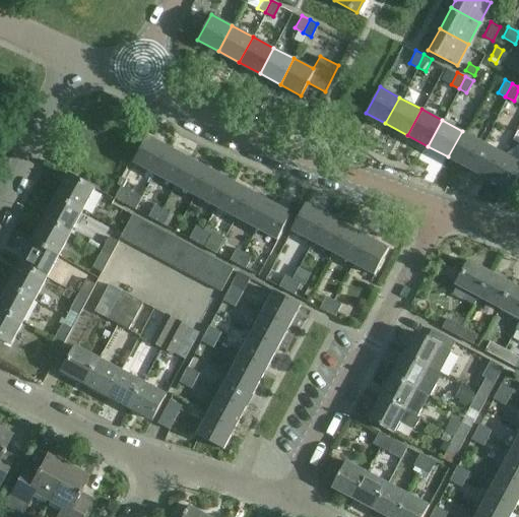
[(468,167),(482,141),(462,131),(448,156),(468,167)]
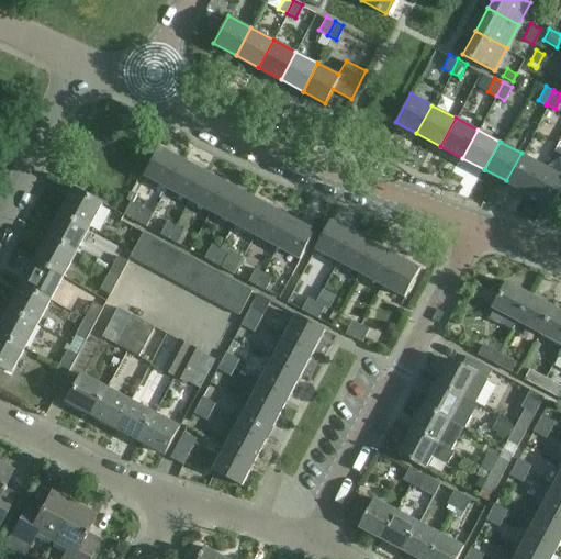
[(159,146),(144,174),(167,186),(182,158),(159,146)]
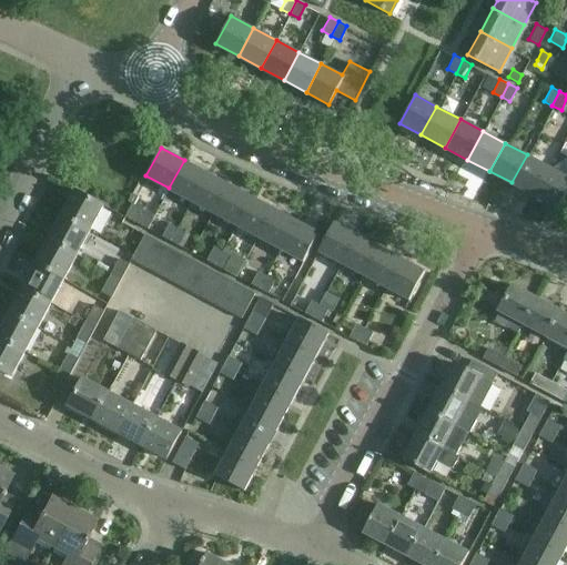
[(534,194),(549,167),(527,154),(512,182),(534,194)]
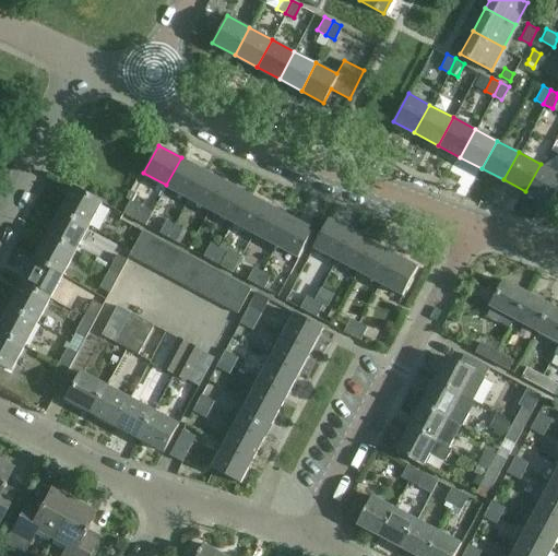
[(181,157),(166,185),(176,190),(187,196),(202,168),(181,157)]
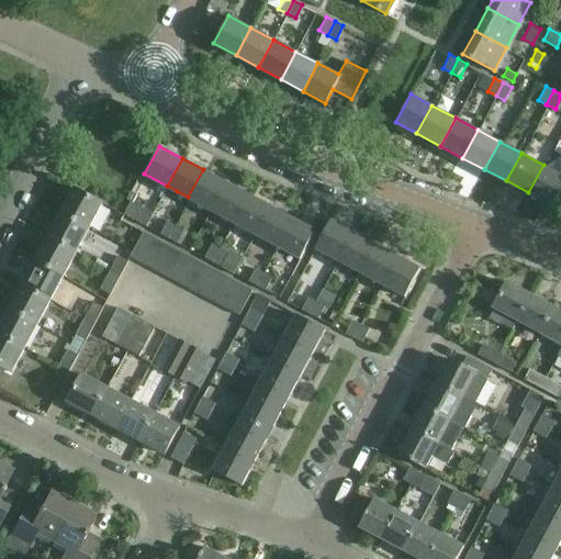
[(560,174),(543,165),(528,192),(551,204),(560,186),(560,174)]
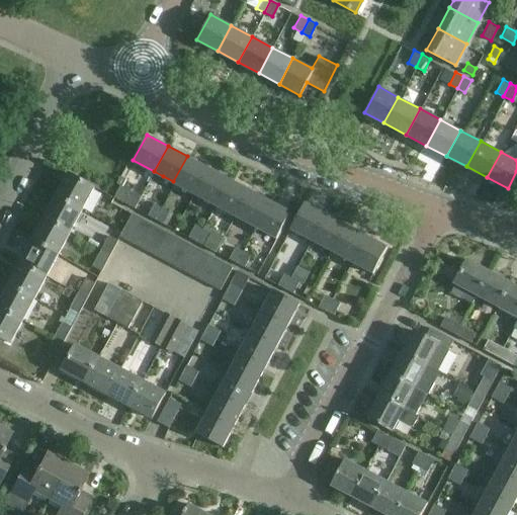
[(187,156),(173,181),(194,192),(194,193),(208,167),(187,156)]
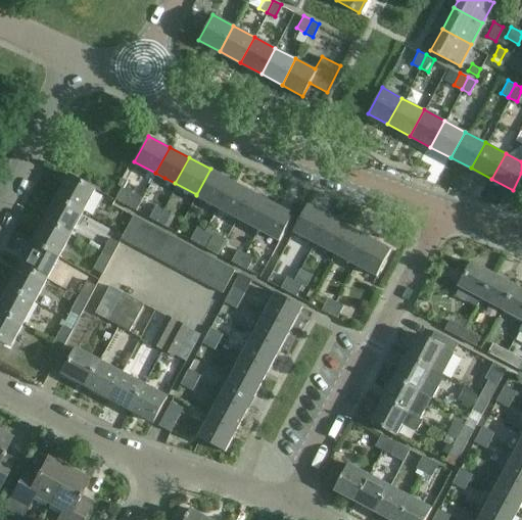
[(210,169),(196,195),(217,205),(230,180),(227,178),(210,169)]
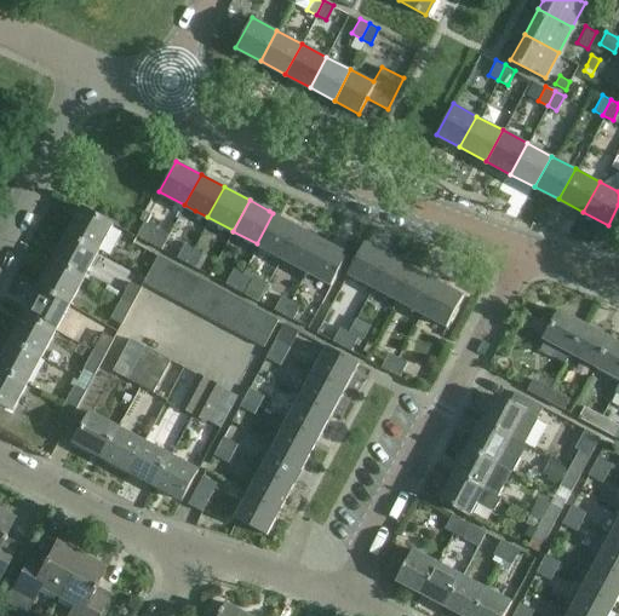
[(67,232),(98,249),(113,222),(81,206),(67,232)]
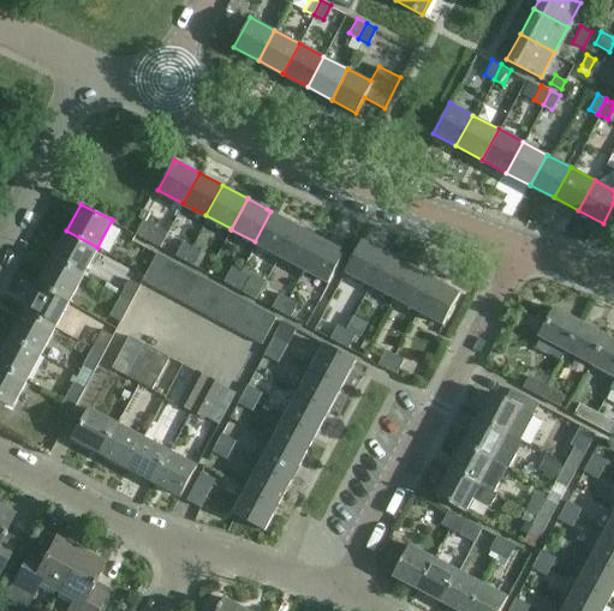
[(141,204),(137,213),(143,216),(147,208),(141,204)]
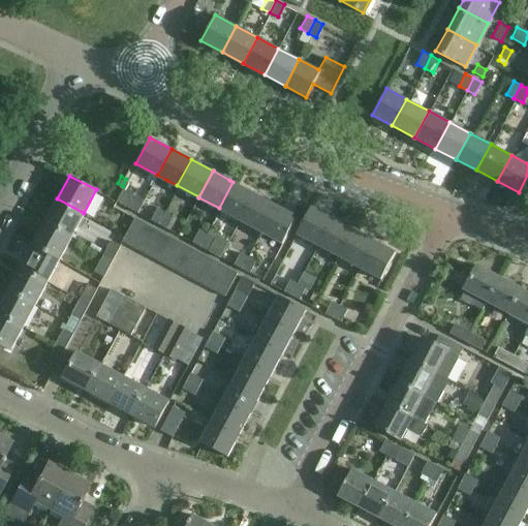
[(239,218),(252,192),(233,182),(219,208),(239,218)]
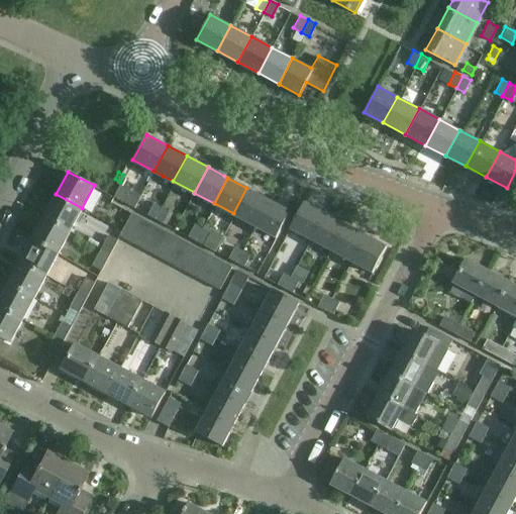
[(121,200),(128,188),(119,183),(113,196),(121,200)]
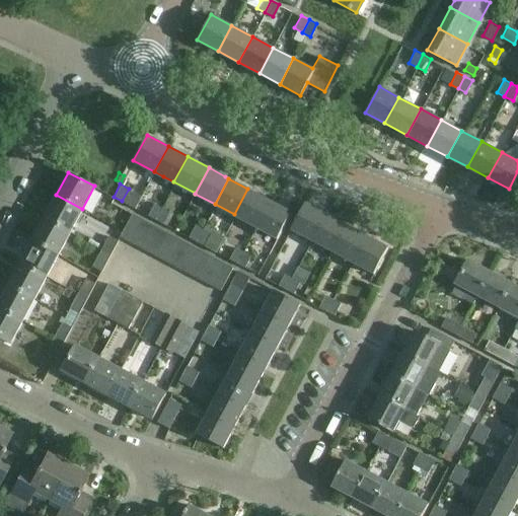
[(122,201),(134,207),(141,196),(129,189),(122,201)]
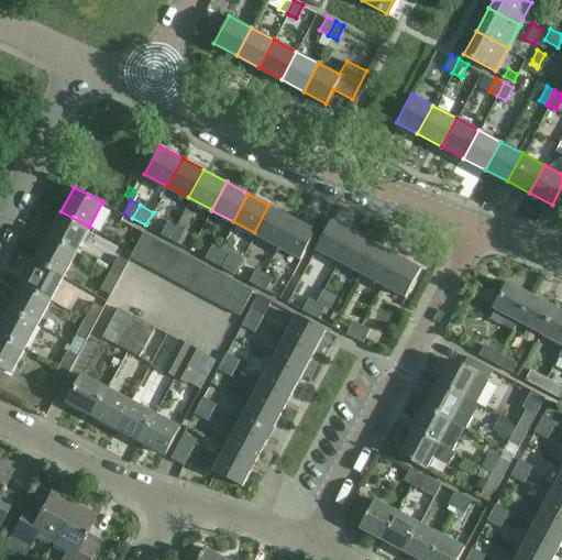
[(268,205),(254,232),(277,245),(291,217),(268,205)]
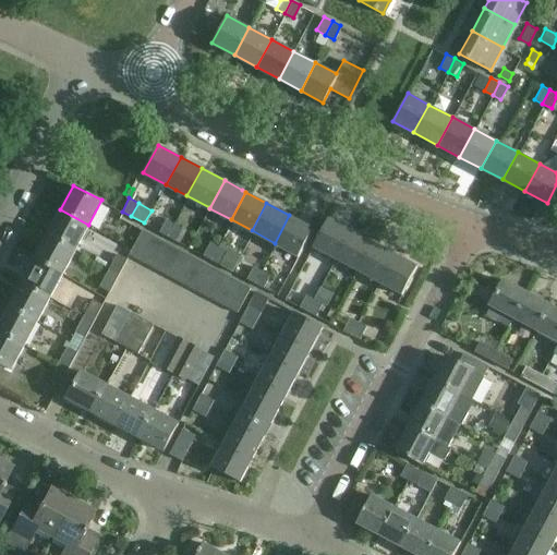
[(75,249),(88,225),(60,209),(48,233),(75,249)]
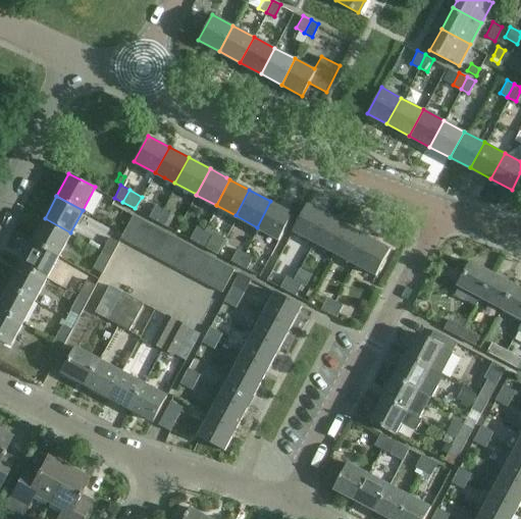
[(270,201),(257,227),(258,227),(278,239),(293,213),(272,202),(270,201)]
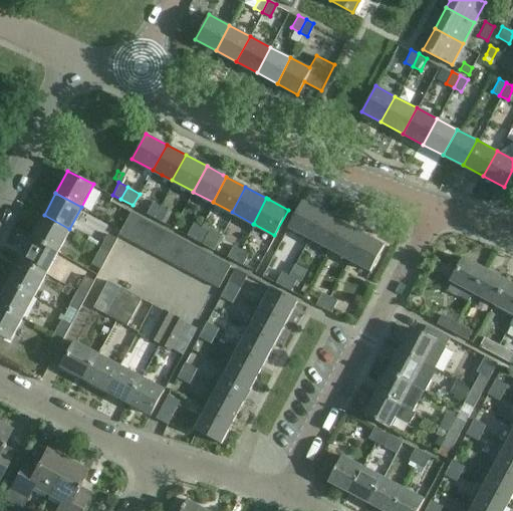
[(153,200),(146,213),(151,215),(156,217),(162,205),(153,200)]
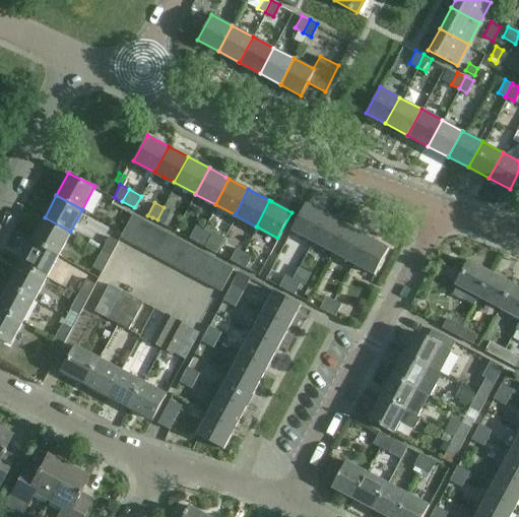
[(306,203),(292,229),(312,240),(326,213),(306,203)]
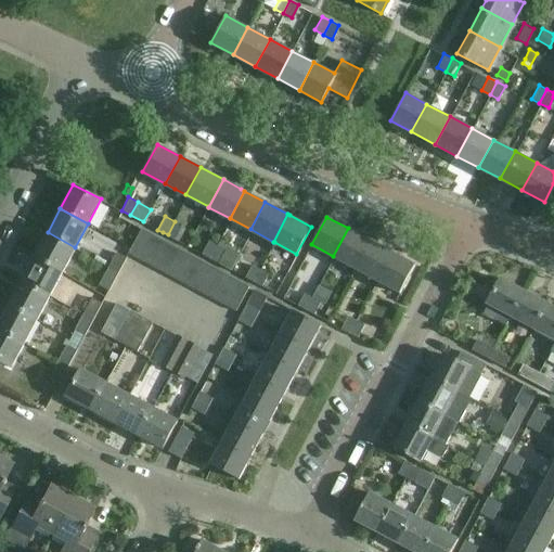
[(175,221),(168,234),(178,241),(185,228),(176,222),(175,221)]
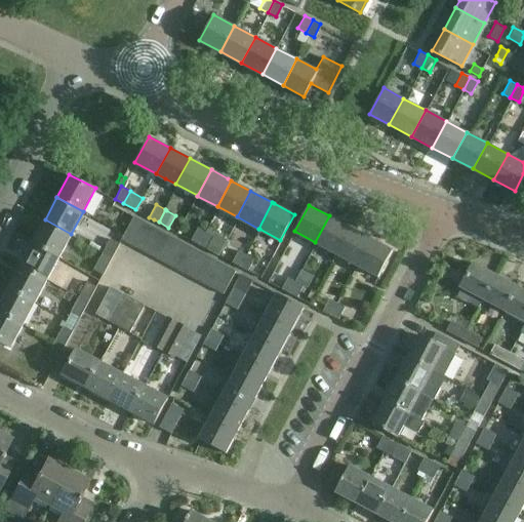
[(133,215),(121,238),(135,245),(148,223),(133,215)]
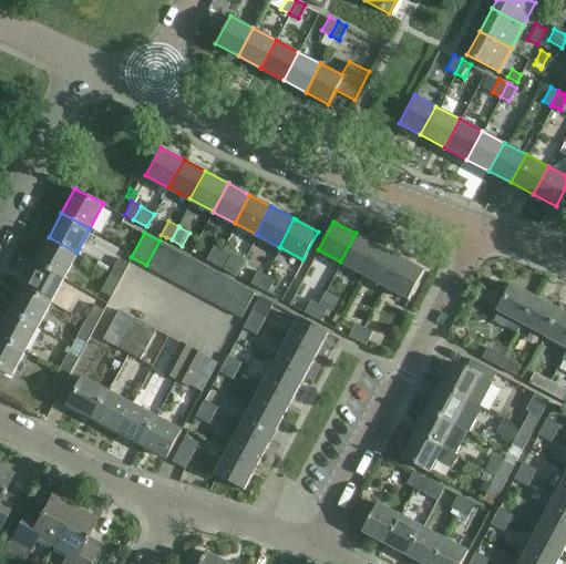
[(356,233),(340,262),(341,262),(362,274),(379,246),(357,234),(356,233)]
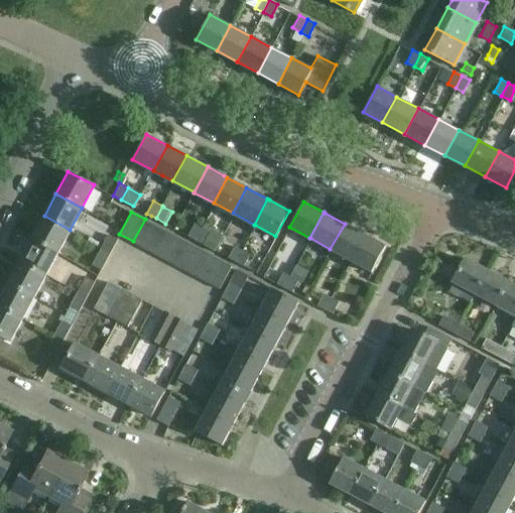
[(56,254),(70,230),(44,216),(31,240),(56,254)]
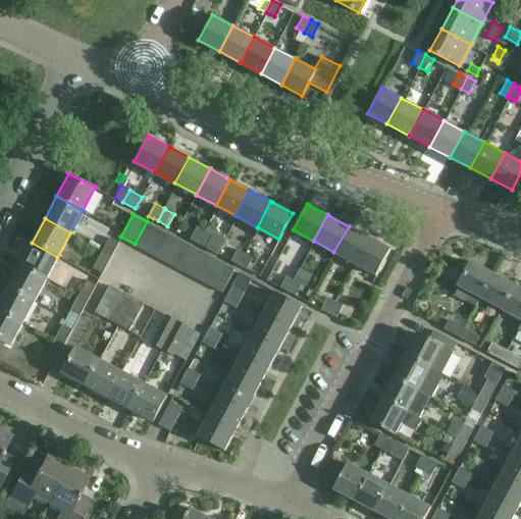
[(147,221),(135,244),(145,250),(157,227),(147,221)]
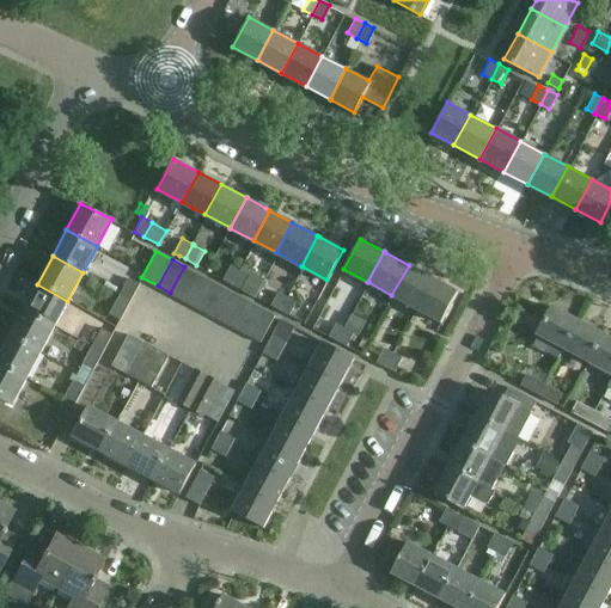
[(222,278),(231,283),(239,269),(230,264),(222,278)]
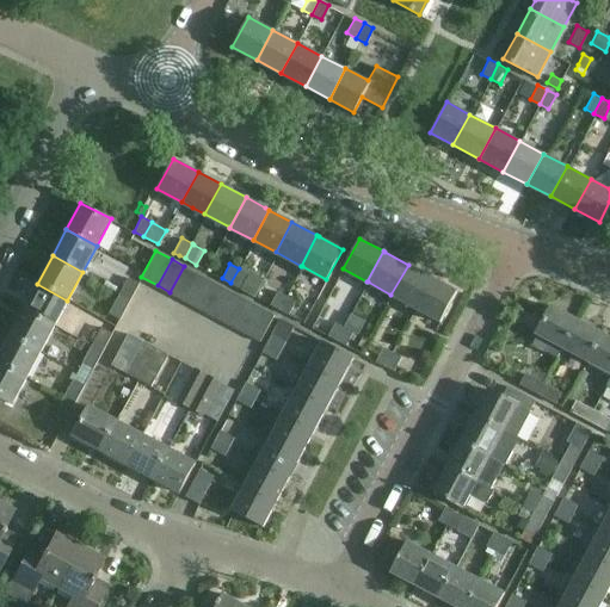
[(408,265),(390,295),(414,307),(431,277),(408,265)]
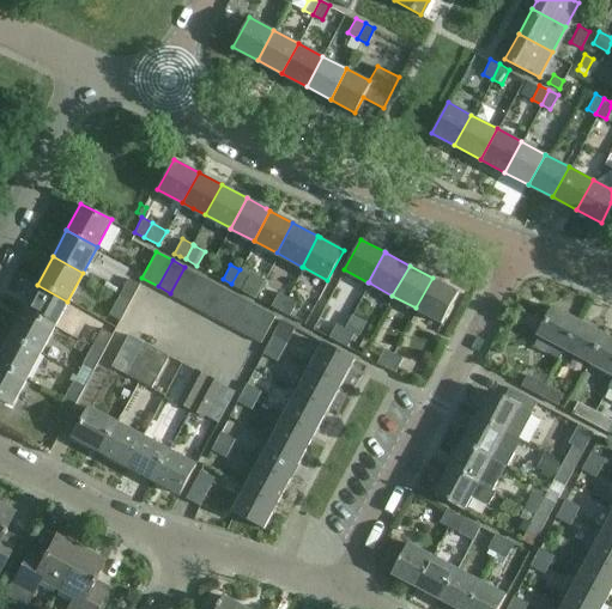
[(185,267),(170,293),(183,300),(198,273),(185,267)]
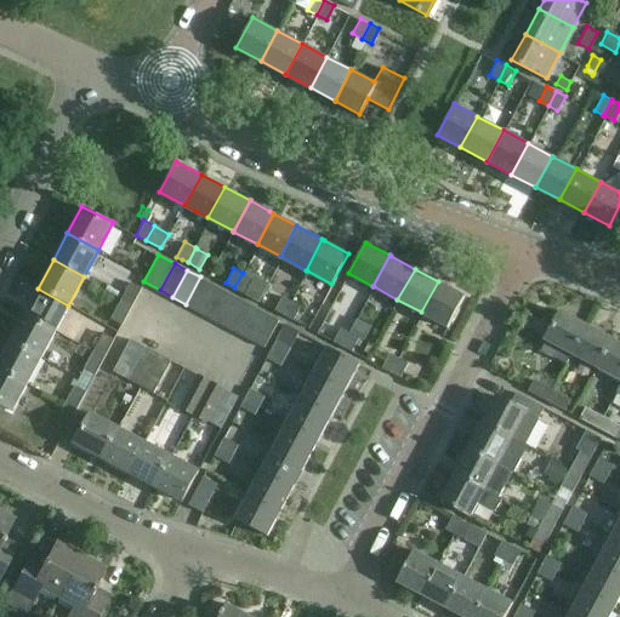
[(243,273),(234,287),(235,289),(244,293),(252,279),(243,274),(243,273)]
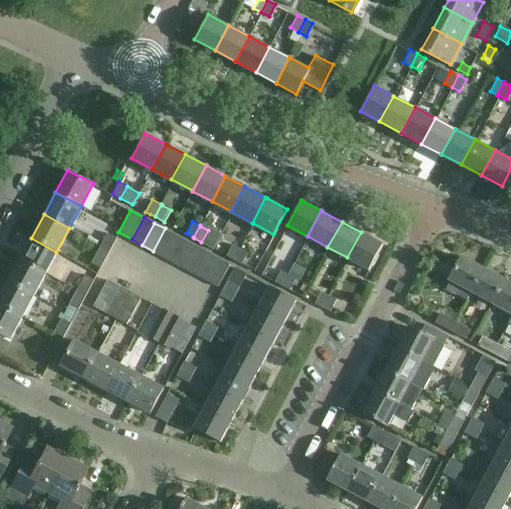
[(165,228),(153,251),(164,256),(175,234),(165,228)]
